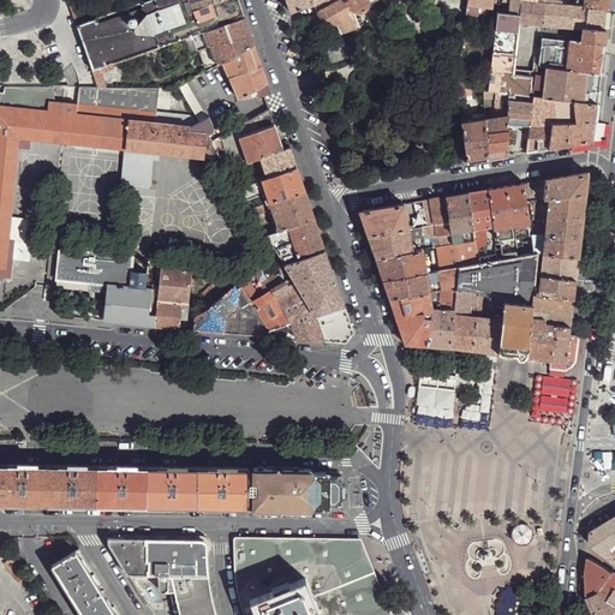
[(148,0),(76,27),(90,71),(154,49),(196,34),(210,29),(245,17),(239,0),(148,0)]
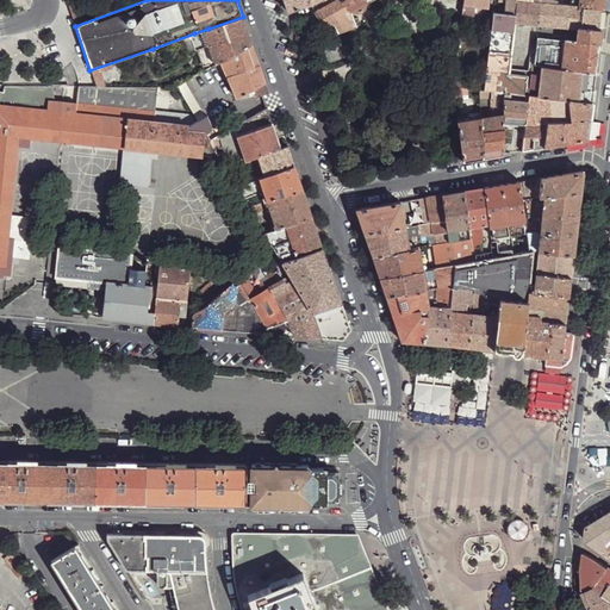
[(284,0),(288,12),(311,4),(321,0),(284,0)]
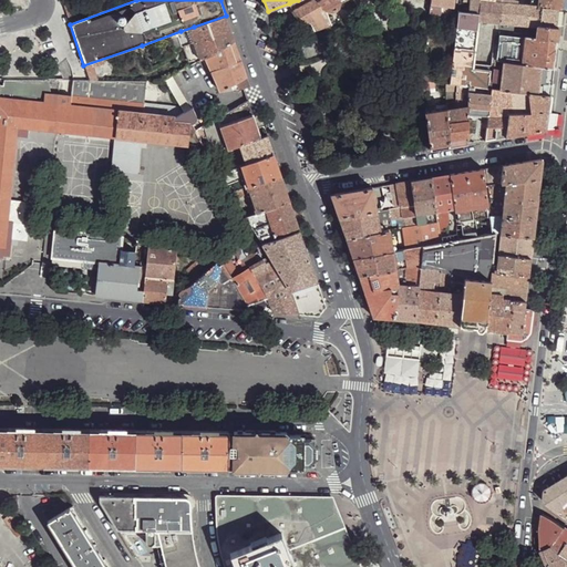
[(295,13),(303,27),(310,22),(313,31),(331,24),(332,23),(327,11),(319,0),(298,0),(289,3),(295,13)]
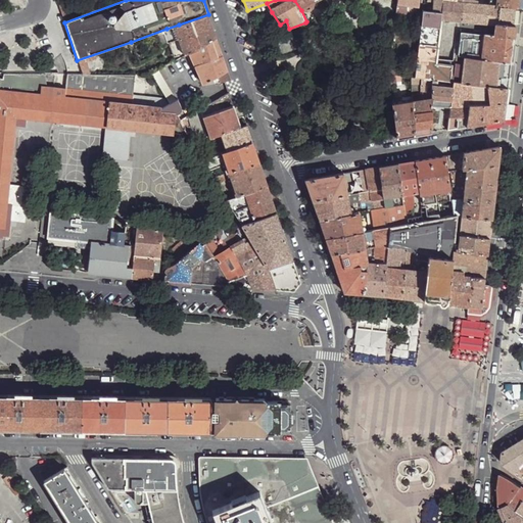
[(294,0),(301,10),(307,11),(314,7),(315,2),(319,0),(326,0),(329,6),(330,5),(339,0),(294,0)]
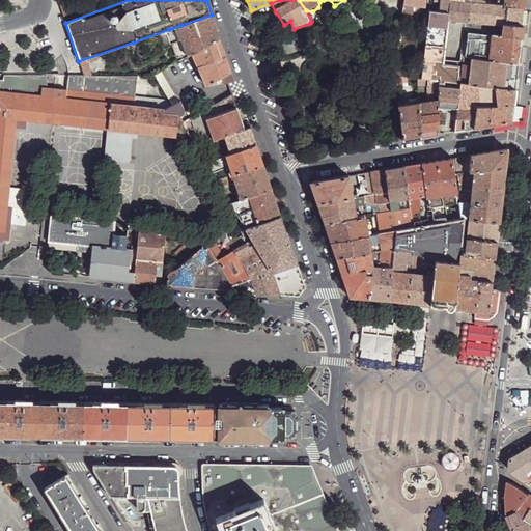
[(402,0),(401,12),(413,14),(414,4),(426,6),(426,0),(402,0)]
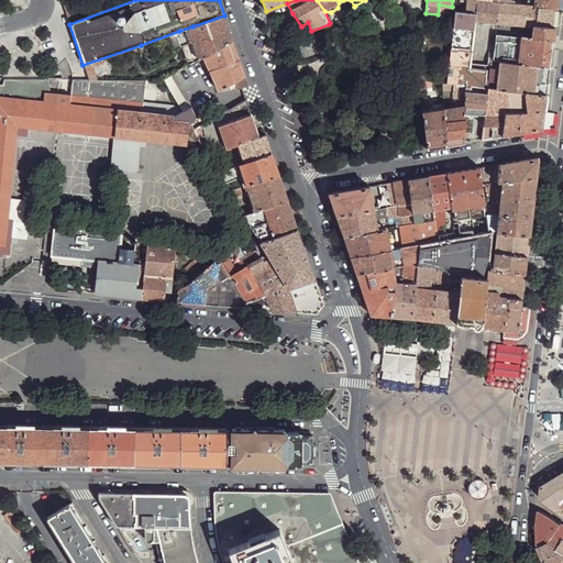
[(467,0),(468,1),(467,12),(477,13),(477,20),(496,22),(499,0),(467,0)]
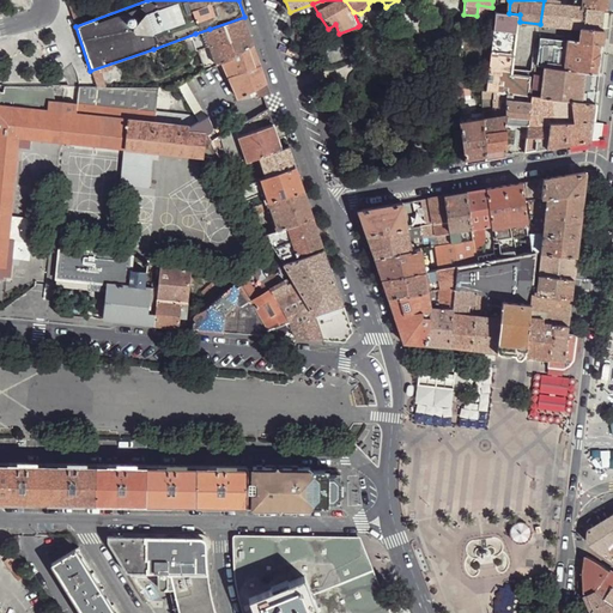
[(556,0),(544,0),(540,24),(582,29),(604,29),(606,10),(583,7),(572,6),(557,4),(558,0),(556,0)]
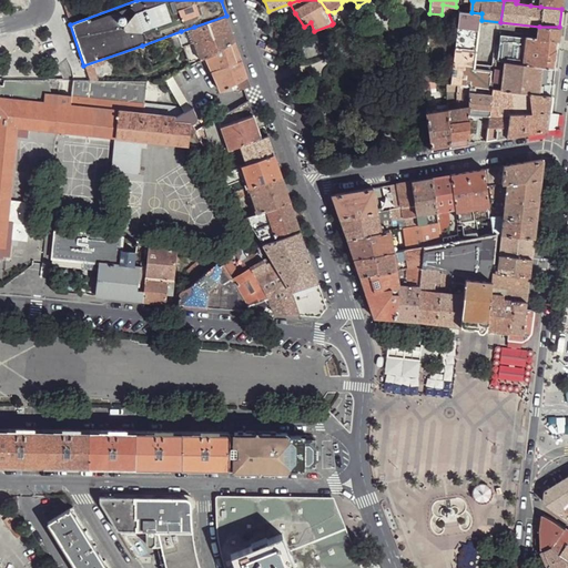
[(540,0),(540,7),(561,9),(563,0),(540,0)]
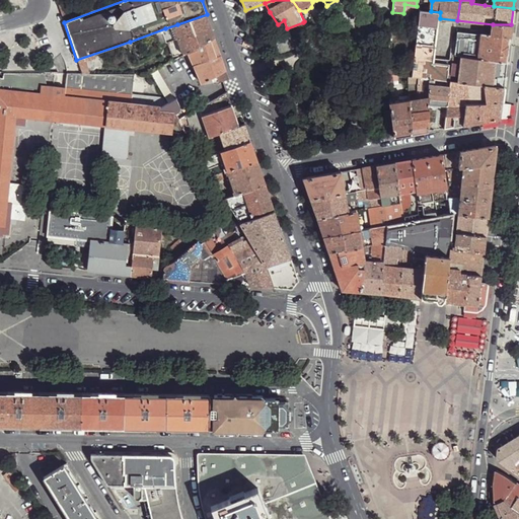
[(58,4),(63,20),(70,17),(65,2),(58,4)]
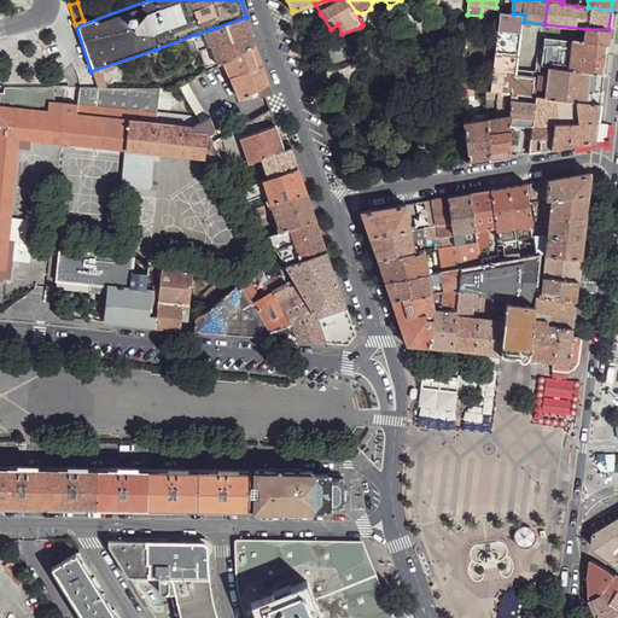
[(490,86),(489,92),(512,94),(528,95),(532,95),(534,95),(535,77),(520,75),(514,70),(519,22),(524,22),(524,15),(513,13),(501,12),(490,86)]
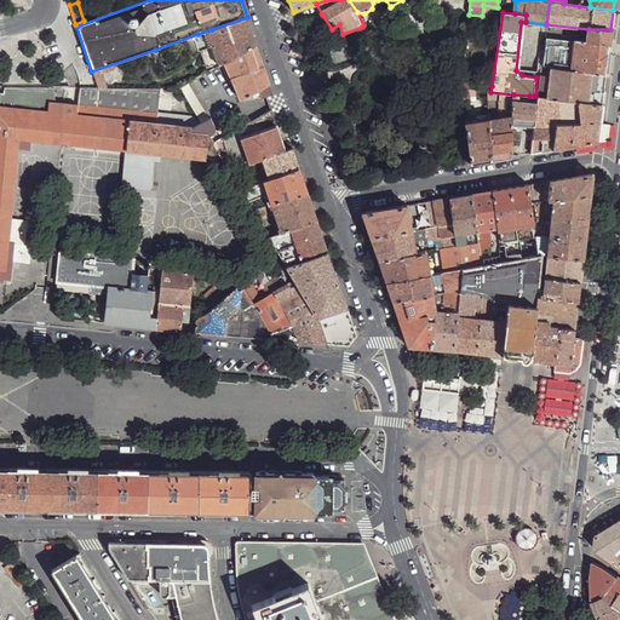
[(212,29),(216,44),(252,32),(247,17),(212,29)]
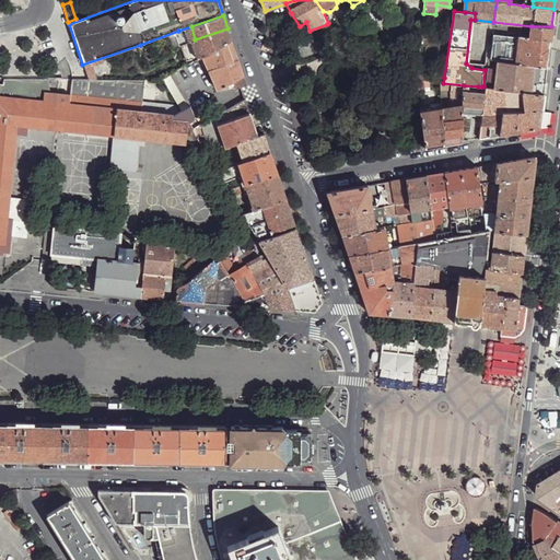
[(178,31),(183,44),(195,39),(191,26),(178,31)]
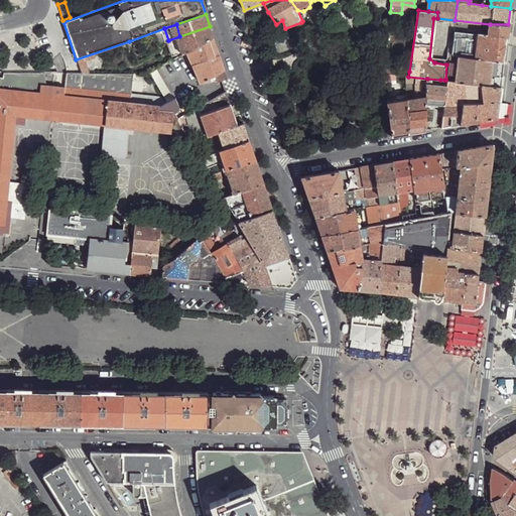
[(488,32),(488,34),(507,36),(508,24),(490,24),(488,32)]
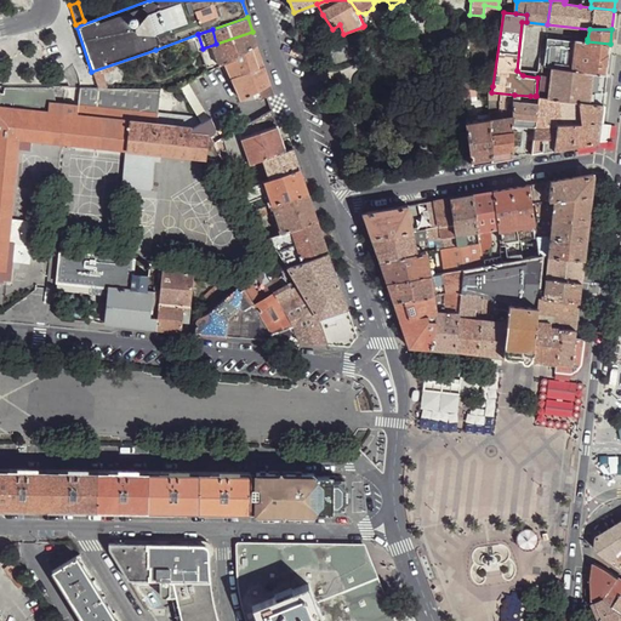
[(216,44),(222,63),(229,60),(257,44),(252,32),(216,44)]
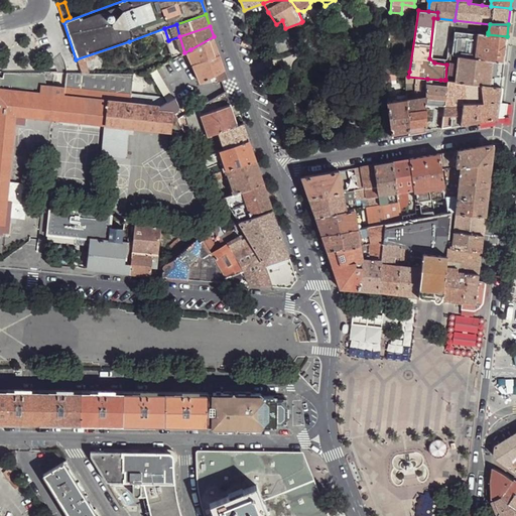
[(480,33),(454,29),(450,56),(458,57),(477,59),(504,61),(507,36),(488,34),(480,33)]
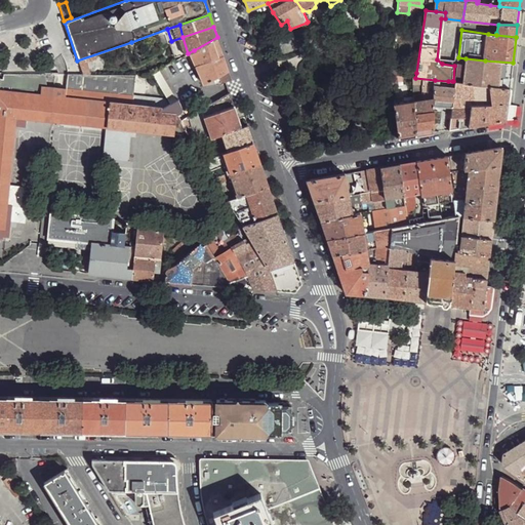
[(280,42),(283,53),(298,48),(294,36),(280,42)]
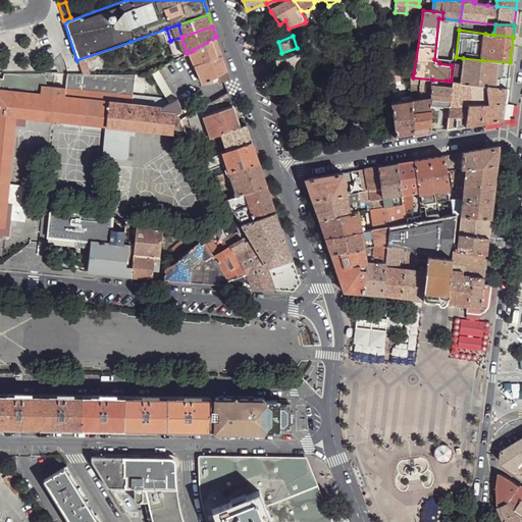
[(193,50),(204,84),(218,75),(227,70),(216,37),(193,50)]
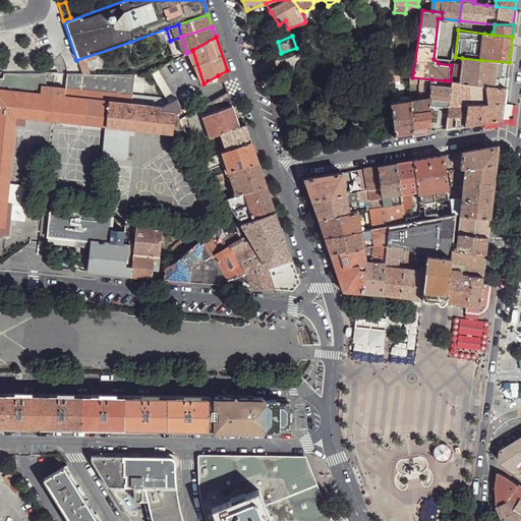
[(454,66),(453,75),(460,76),(459,81),(506,87),(509,62),(481,60),(462,58),(461,63),(454,63),(454,66)]
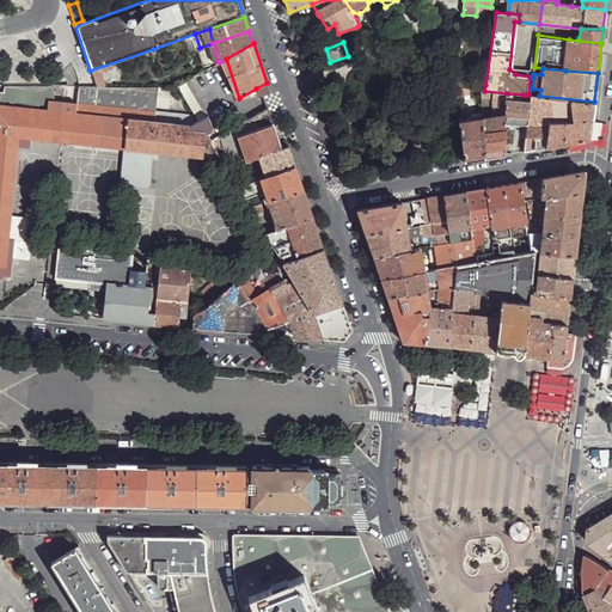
[(256,89),(258,97),(270,92),(267,83),(256,89)]
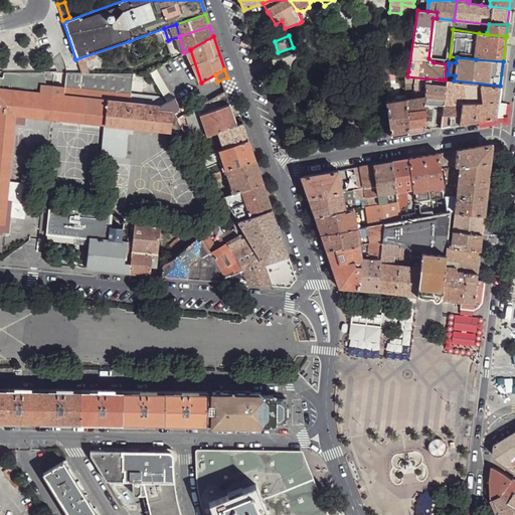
[(39,83),(38,92),(161,105),(167,103),(164,97),(131,93),(134,71),(79,71),(65,71),(63,86),(39,83)]
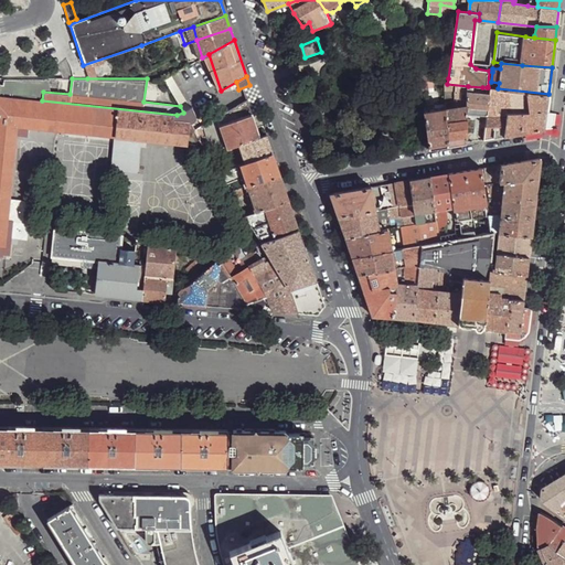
[(418,81),(420,94),(427,93),(427,88),(433,88),(432,82),(418,81)]
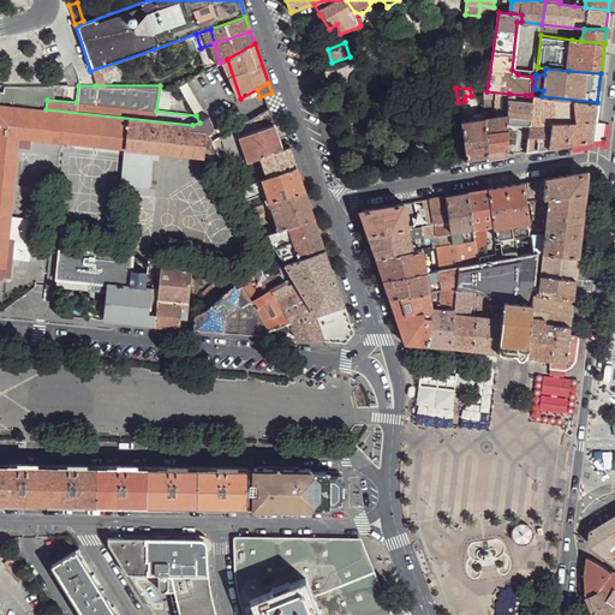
[(485,117),(487,125),(509,124),(509,99),(509,94),(487,91),(482,90),(484,103),(495,103),(495,115),(485,117)]
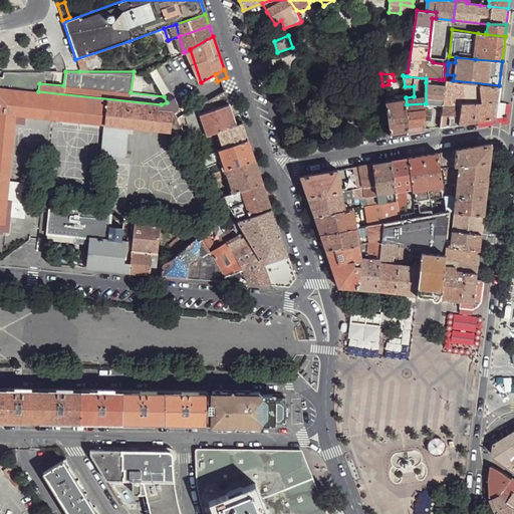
[(441,114),(441,127),(495,117),(499,85),(453,80),(446,79),(444,79),(443,79),(442,84),(441,103),(441,114)]
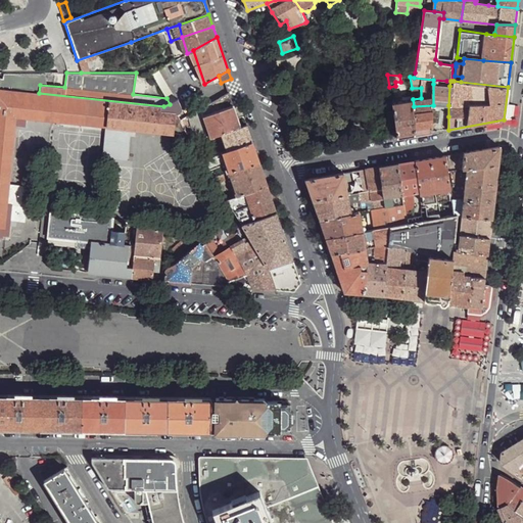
[(433,84),(433,105),(448,105),(449,86),(446,85),(433,84)]
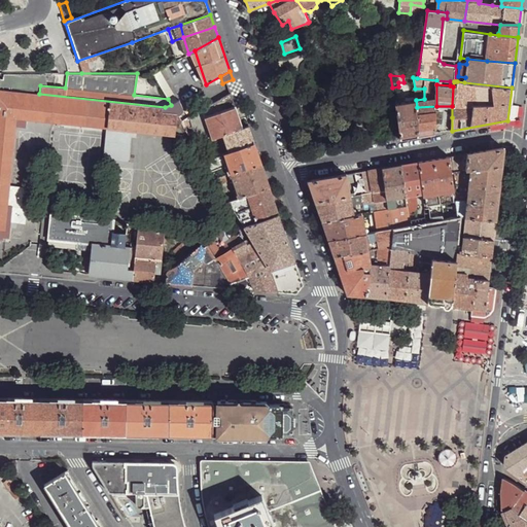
[(0,229),(3,230),(6,206),(16,117),(20,92),(0,89),(0,229)]
